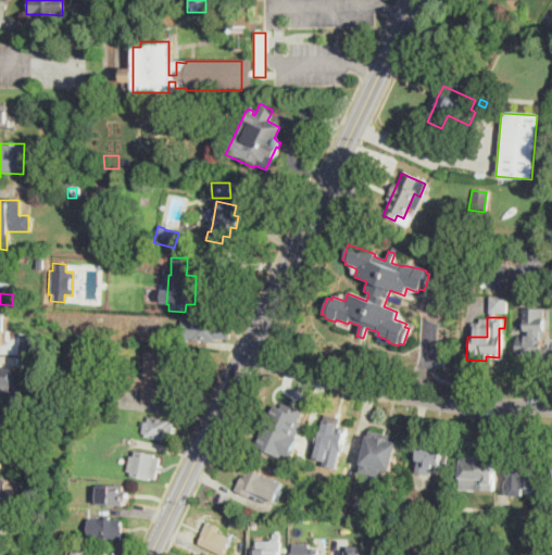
[(228,324),(228,330),(227,335),(227,340),(212,340),(212,342),(190,341),(190,340),(177,339),(178,323),(191,324),(191,319),(214,322),(214,323),(228,324)]
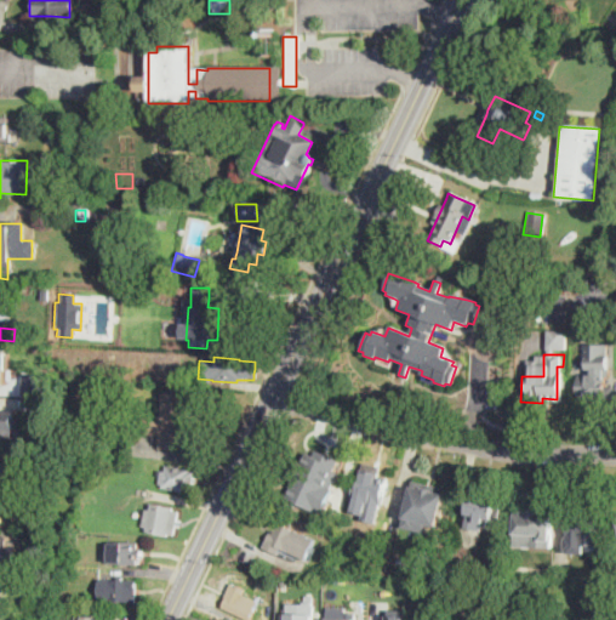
[(20,374),(20,394),(41,396),(41,374),(20,374)]
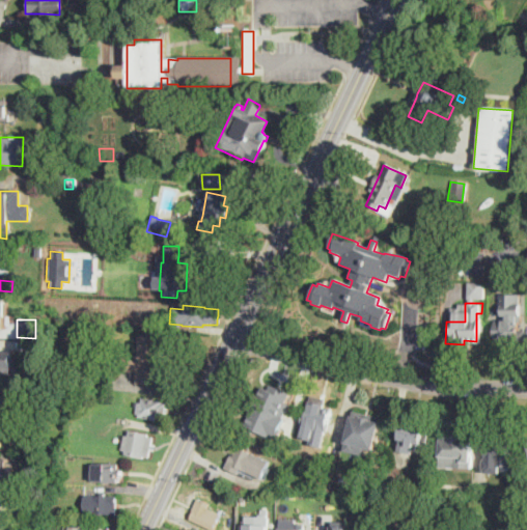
[(521,330),(521,340),(492,340),(492,324),(515,324),(515,329),(521,330)]
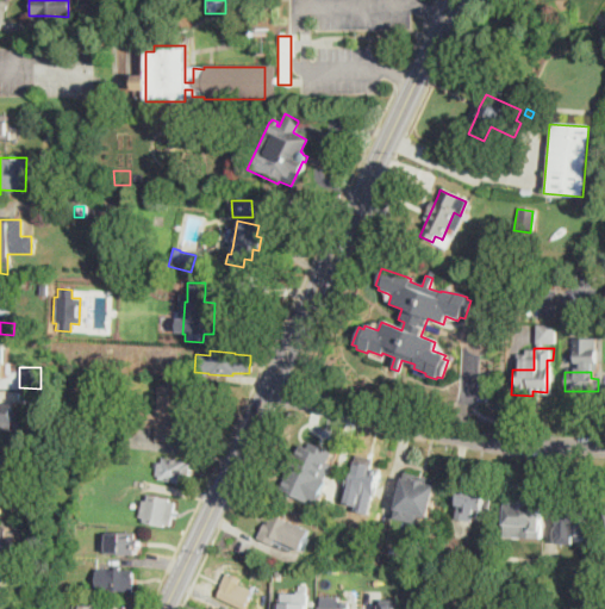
[(182,389),(181,410),(185,411),(184,421),(181,421),(179,445),(153,442),(154,429),(150,429),(136,428),(136,426),(124,424),(125,410),(136,410),(136,409),(149,409),(151,410),(154,410),(156,386),(163,387),(182,389)]
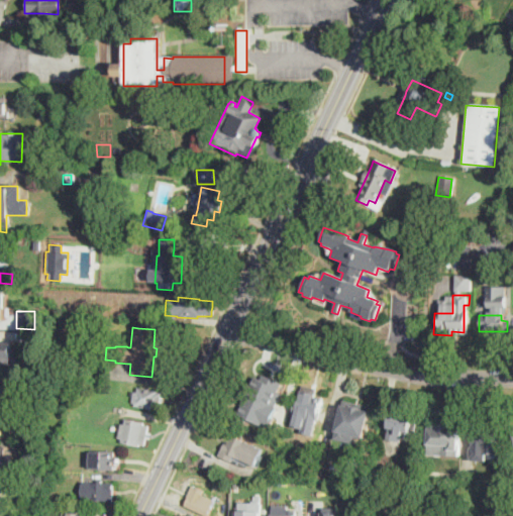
[(0,365),(5,366),(6,357),(9,357),(9,342),(0,341),(0,365)]
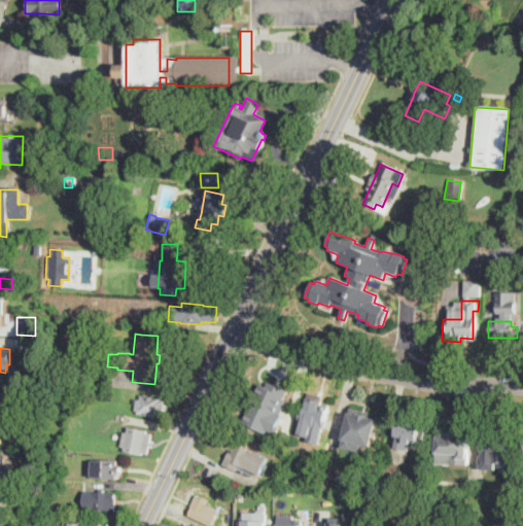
[(273,395),(269,402),(273,404),(267,416),(265,420),(265,421),(269,423),(264,434),(240,423),(245,413),(246,413),(249,408),(250,408),(255,395),(258,397),(262,390),(273,395)]
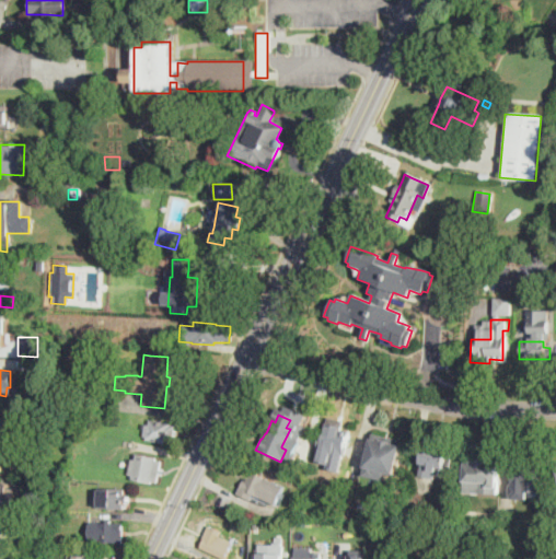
[(147,421),(172,427),(169,445),(143,440),(143,438),(140,437),(142,426),(146,426),(147,421)]
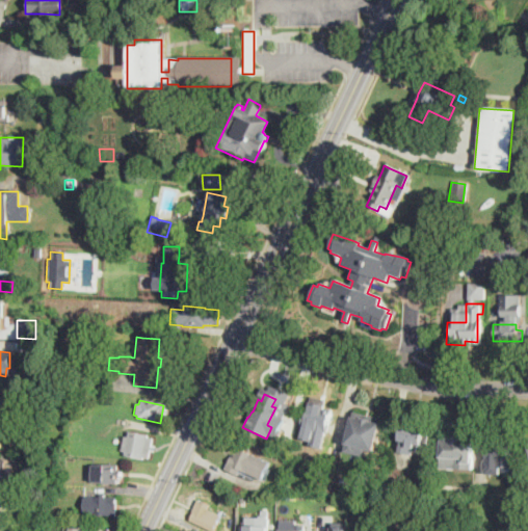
[(328,410),(324,432),(301,427),(307,402),(318,404),(321,405),(320,408),(328,410)]
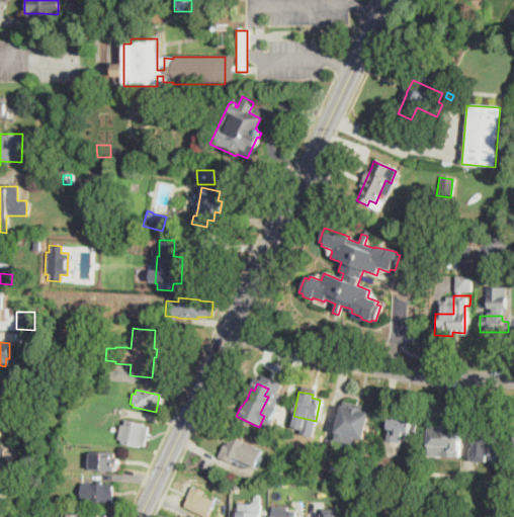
[(362,408),(369,410),(364,431),(349,428),(349,426),(336,422),(341,405),(356,409),(358,404),(361,405),(363,405),(362,408)]
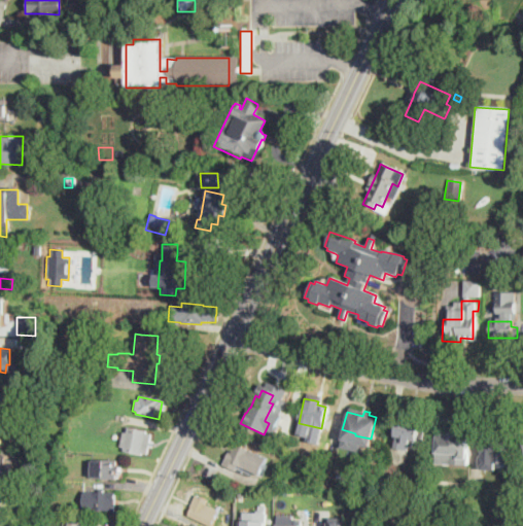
[(30,419),(30,426),(22,425),(23,418),(23,415),(27,415),(27,418),(30,419)]
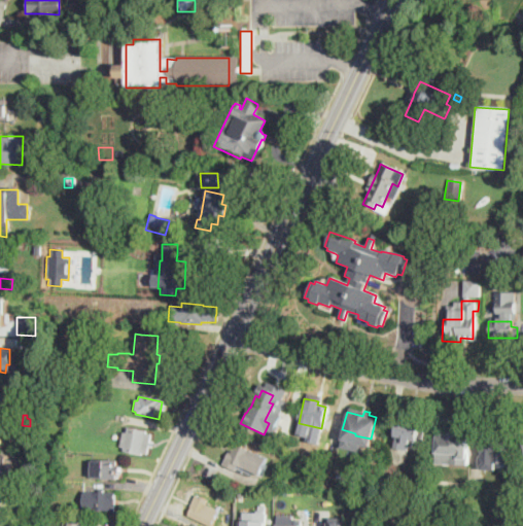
[(419,426),(415,442),(409,440),(394,436),(397,421),(407,423),(409,424),(419,426)]
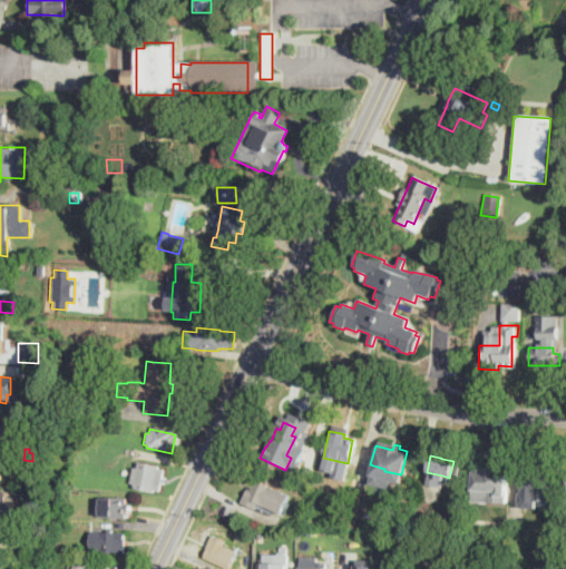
[(157,468),(156,469),(162,470),(157,492),(150,491),(150,493),(130,489),(132,484),(127,484),(130,468),(135,469),(136,462),(157,468)]
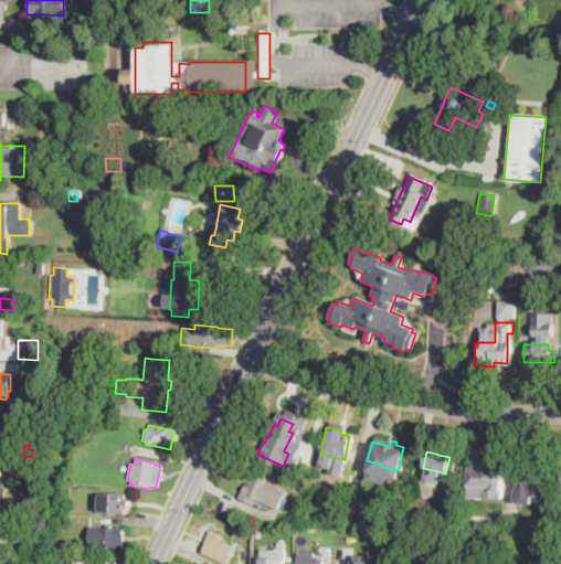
[(499,486),(499,488),(473,488),(466,487),(466,463),(479,464),(479,466),(486,466),(489,466),(499,466),(499,486)]
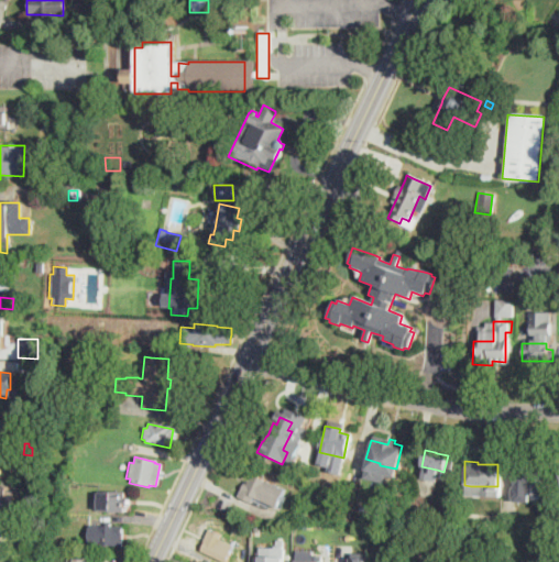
[(528,464),(528,466),(545,466),(545,471),(545,496),(526,496),(524,496),(525,488),(512,488),(512,487),(512,473),(512,464),(513,464),(528,464)]
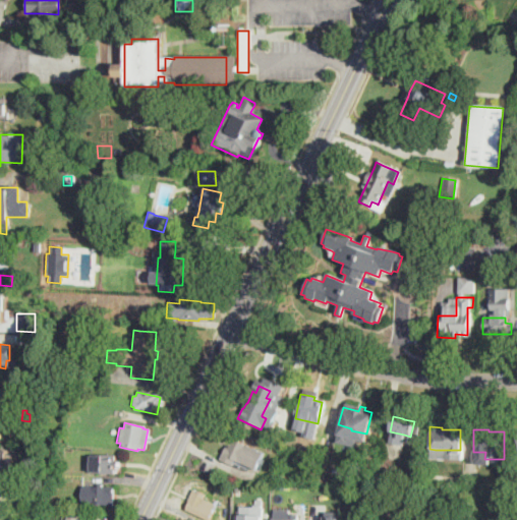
[(231,440),(262,454),(257,463),(253,470),(248,467),(233,460),(230,466),(218,460),(223,448),(225,446),(225,445),(228,446),(231,440)]
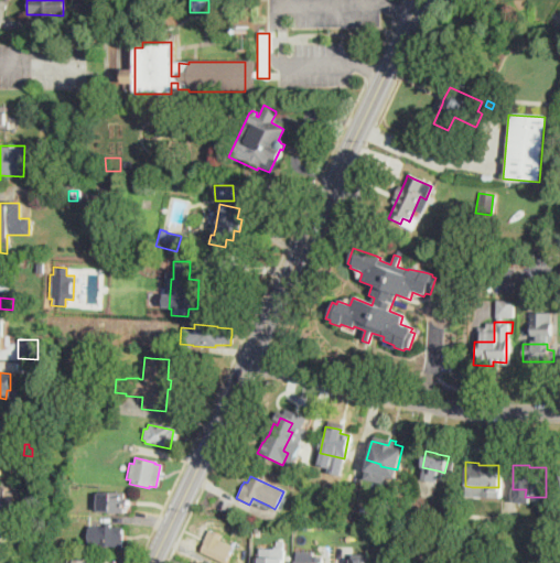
[(11,485),(0,484),(0,507),(11,508),(11,485)]
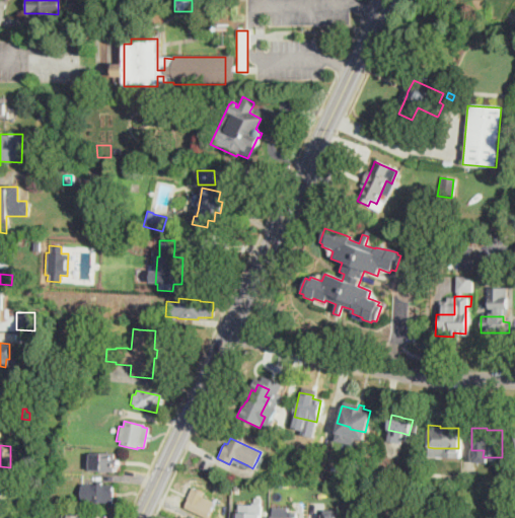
[(115,465),(115,466),(112,466),(112,472),(87,471),(87,469),(87,453),(89,453),(112,454),(112,460),(115,460),(115,462),(115,465)]
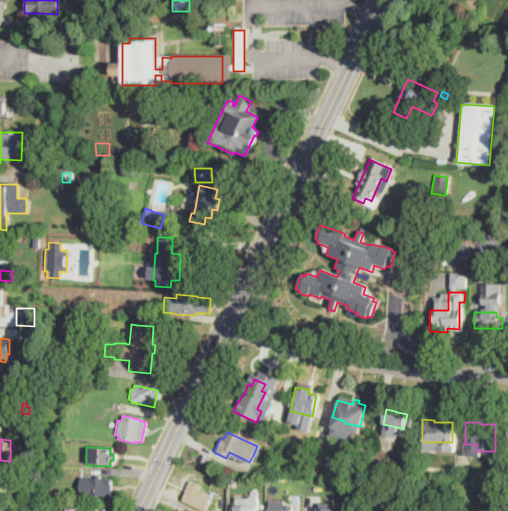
[(110,490),(109,497),(79,495),(77,495),(78,478),(78,477),(80,477),(110,479),(110,487),(110,490)]
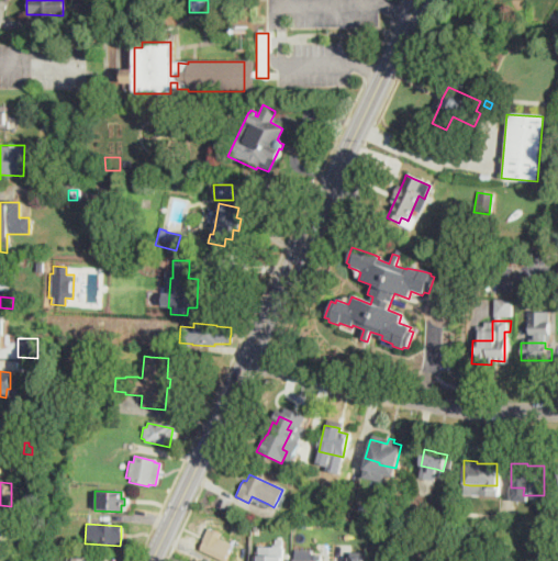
[(231,545),(223,560),(221,560),(198,550),(207,529),(219,535),(216,539),(231,545)]
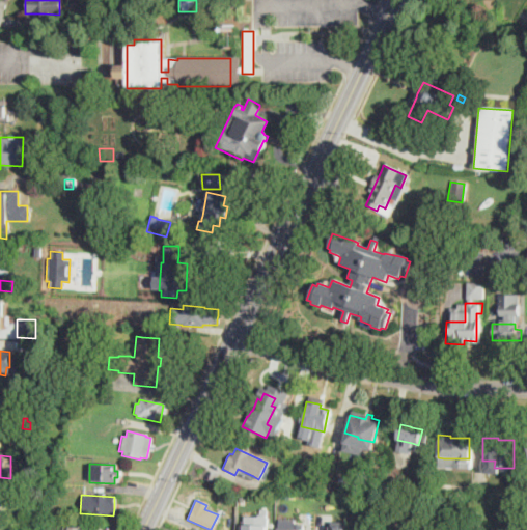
[(266,519),(265,529),(243,529),(244,518),(266,519)]
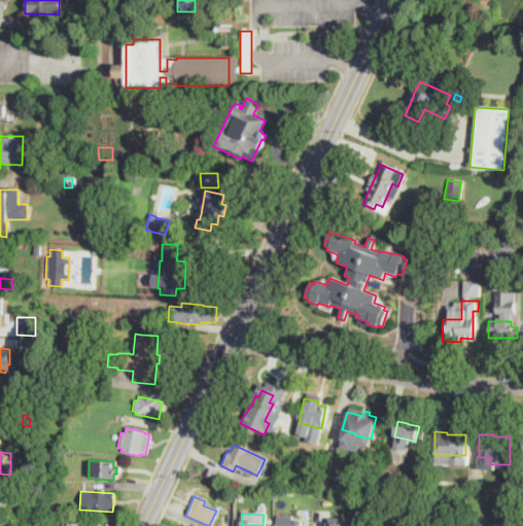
[(275,516),(274,525),(299,525),(300,520),(289,520),(289,516),(275,516)]
